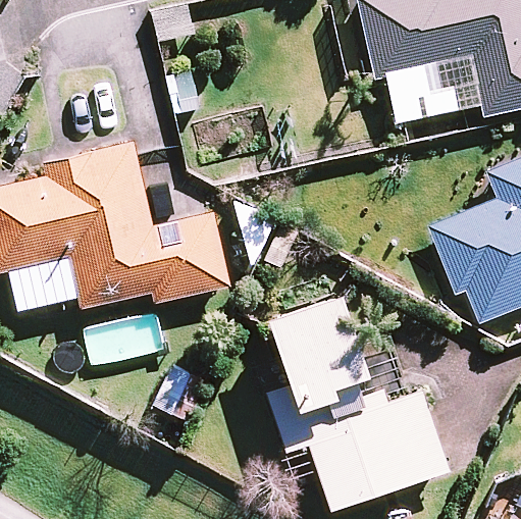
[(520,0),(357,0),(373,80),(386,78),(396,124),(480,108),(481,116),(520,108),(520,0)]
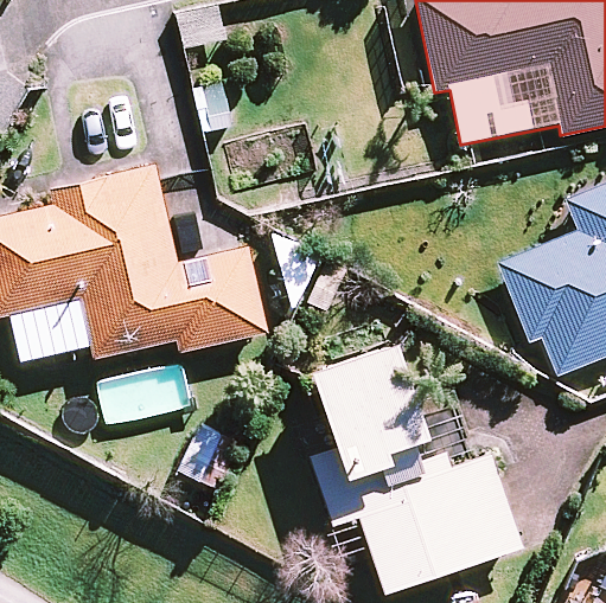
[(225,42),(215,5),(177,15),(187,52),(225,42)]
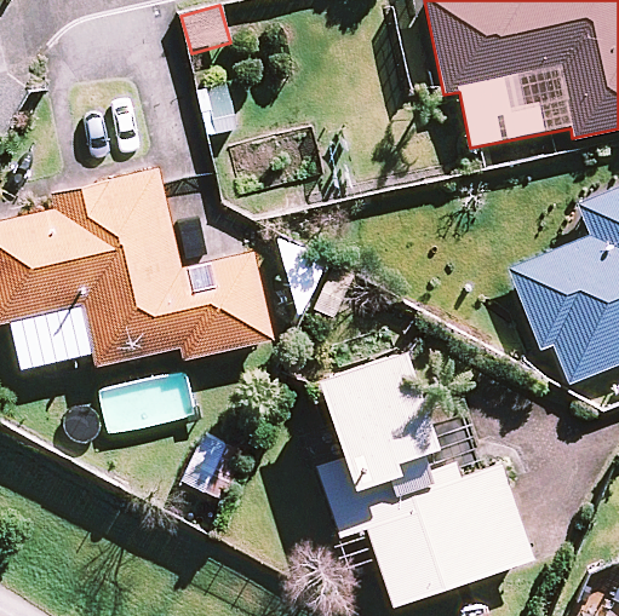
[(177,270),(156,174),(55,197),(58,212),(0,224),(0,324),(82,306),(96,368),(179,349),(182,361),(270,341),(251,254),(177,270)]
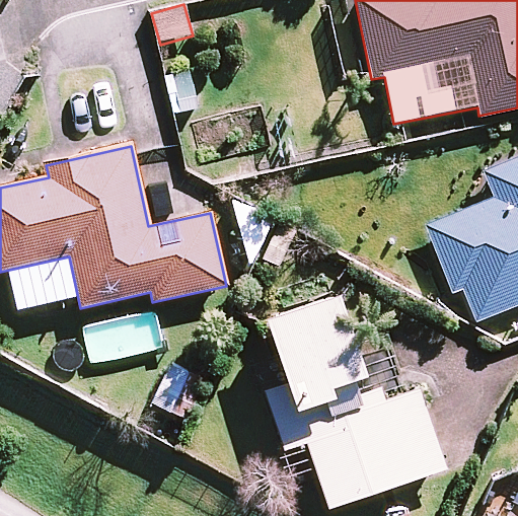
[(426,227),(452,295),(462,291),(474,322),(517,304),(517,159),(485,173),(495,200),(426,227)]
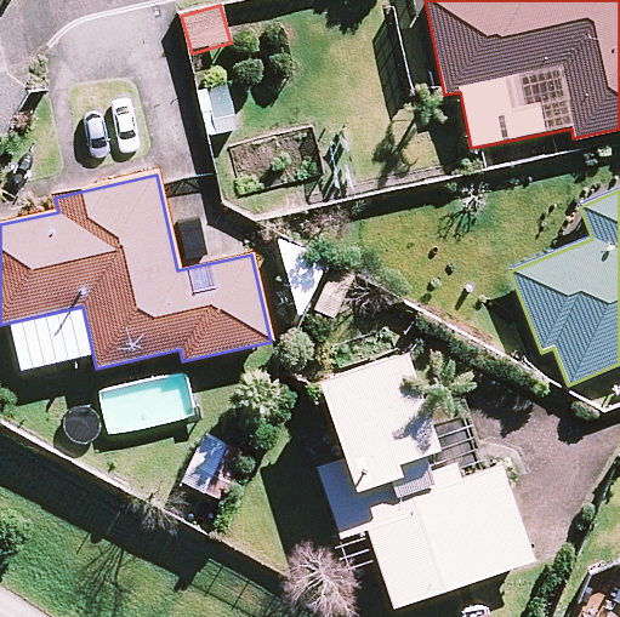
[(407,352),(318,382),(329,413),(302,423),(317,468),(353,576),(380,566),(393,607),(530,561),(499,468),(484,473),(462,406),(428,417),(407,352)]
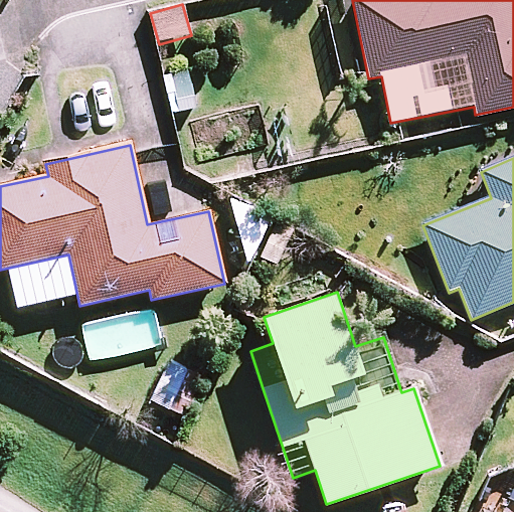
[(202,376),(171,362),(153,402),(184,416),(202,376)]
